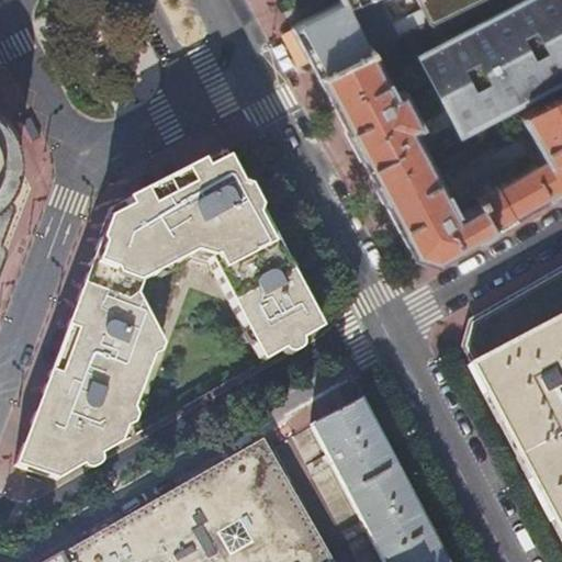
[(345,0),(343,1),(290,27),(298,42),(302,49),(310,65),(316,77),(366,52),(349,19),(385,0),(345,0)]
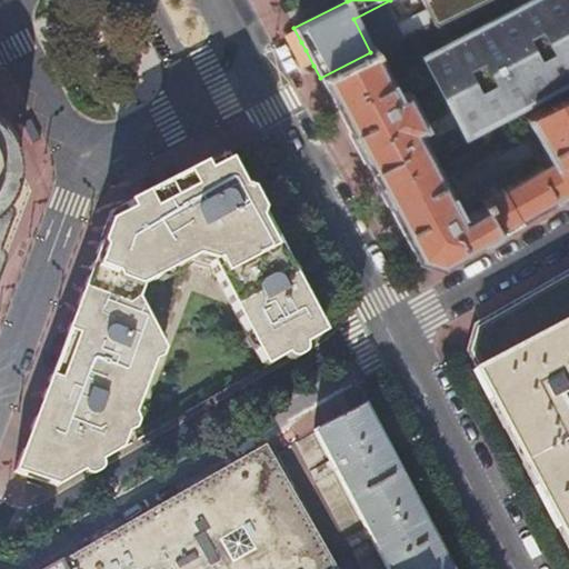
[(418,0),(431,23),(431,25),(480,0),(418,0)]
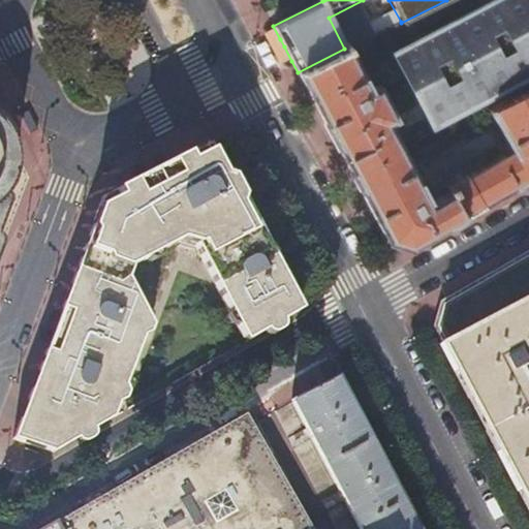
[(528,0),(490,0),(393,52),(430,122),(528,68),(528,0)]
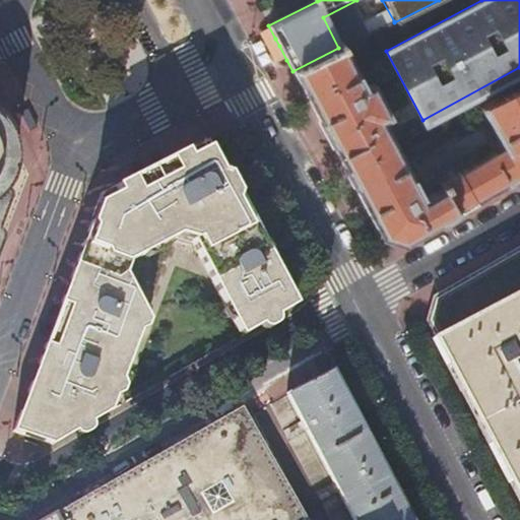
[(279,46),(275,39),(268,43),(272,50),(279,46)]
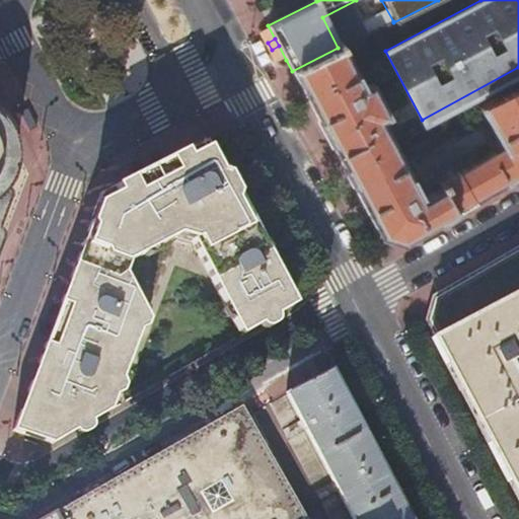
[(338,48),(292,71),(378,236),(401,242),(518,174),(518,84),(478,107),(480,110),(501,147),(437,182),(440,187),(422,198),(380,121),(390,116),(372,82),(363,87),(342,47),(338,48)]
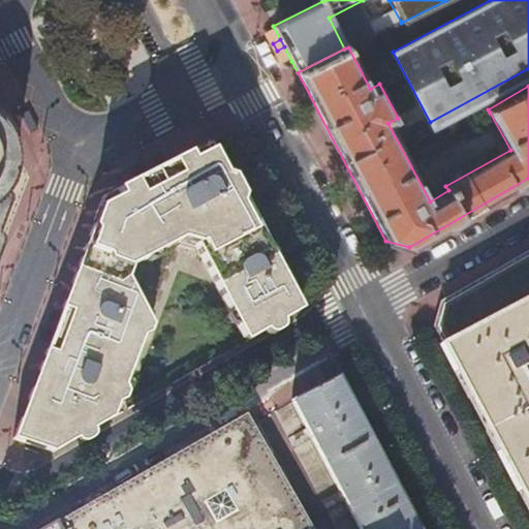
[(0,250),(0,249),(0,228),(4,217),(5,214),(3,208),(1,205),(0,203),(0,199),(5,191),(9,180),(11,181),(13,167),(13,155),(11,149),(9,144),(7,137),(4,138),(0,131),(0,130),(0,250)]
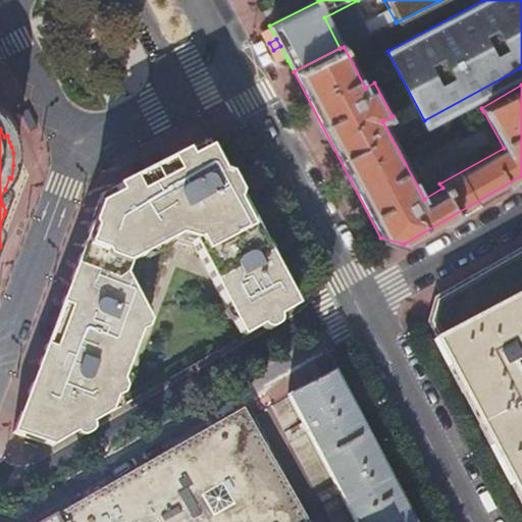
[(222,171),(225,169),(209,139),(188,150),(192,157),(209,148),(222,171)]
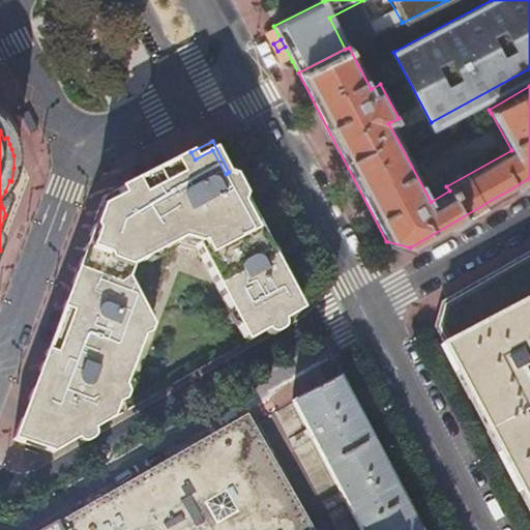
[(249,330),(295,305),(278,274),(280,268),(275,260),(272,259),(270,260),(266,251),(267,248),(268,246),(262,236),(246,206),(242,206),(240,200),(237,196),(239,192),(229,172),(226,174),(212,150),(195,159),(190,152),(185,155),(186,164),(175,169),(169,164),(143,177),(142,186),(138,188),(135,190),(126,185),(104,197),(98,210),(101,213),(99,219),(96,226),(92,227),(70,286),(72,289),(69,299),(65,299),(12,439),(53,452),(66,444),(114,417),(119,402),(116,394),(142,322),(150,320),(128,280),(133,268),(142,263),(143,256),(152,251),(159,253),(182,240),(195,246),(204,262),(211,259),(223,281),(215,284),(226,304),(234,300),(249,330)]
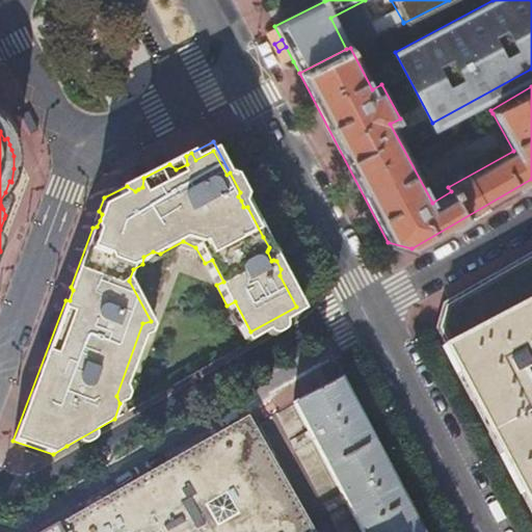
[(187,164),(186,156),(174,162),(169,164),(176,169),(187,164)]
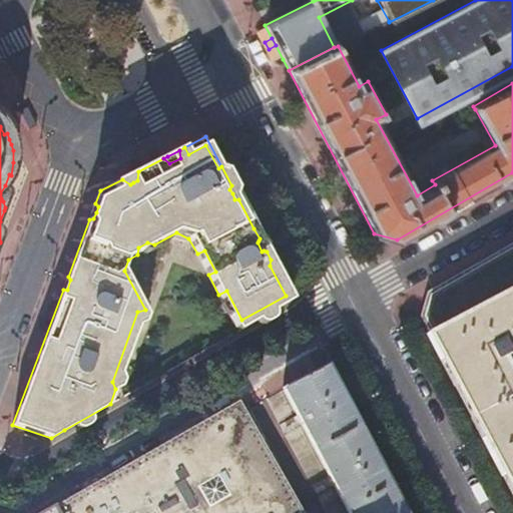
[(138,171),(122,179),(130,184),(133,182),(137,180),(138,171)]
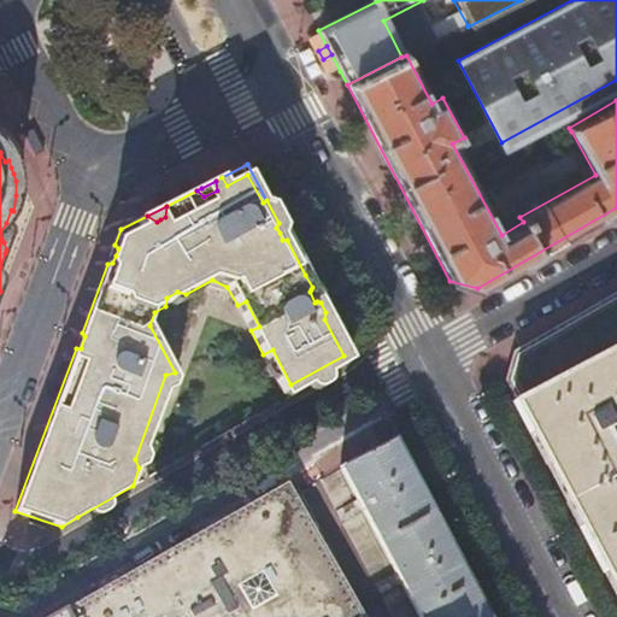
[(287,240),(278,223),(276,228),(280,233),(282,240),(287,240)]
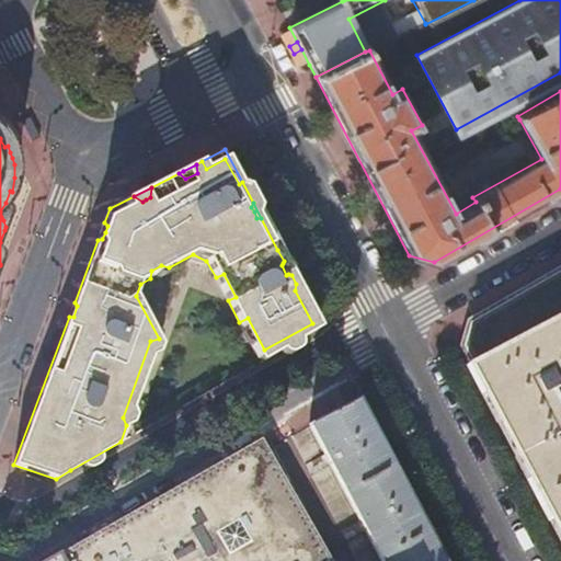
[(107,226),(104,222),(98,240),(102,239),(105,232),(107,226)]
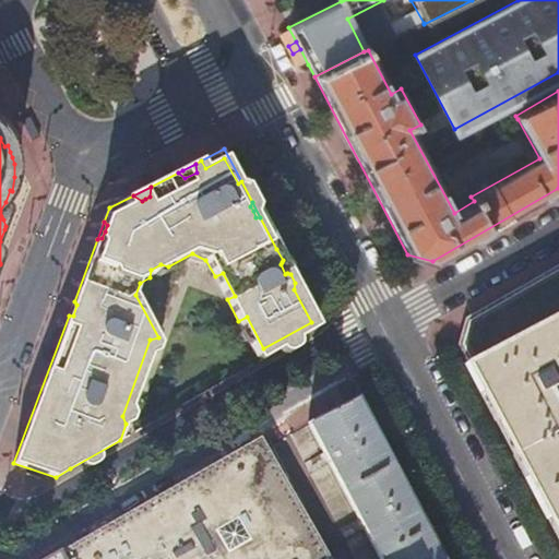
[(558,263),(462,320),(456,345),(558,539),(558,263)]
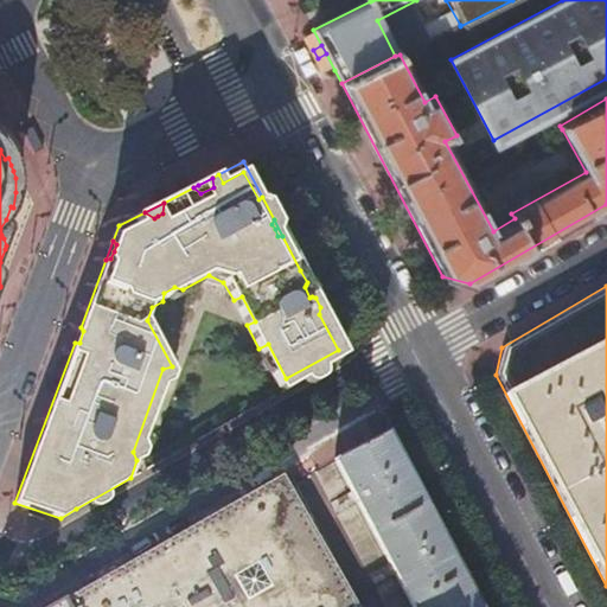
[(164,293),(163,301),(168,304),(181,296),(183,291),(183,289),(174,287),(164,293)]
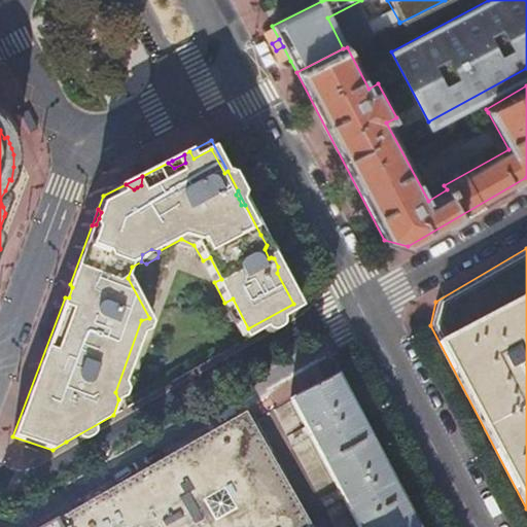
[(203,260),(214,282),(221,279),(210,257),(203,260)]
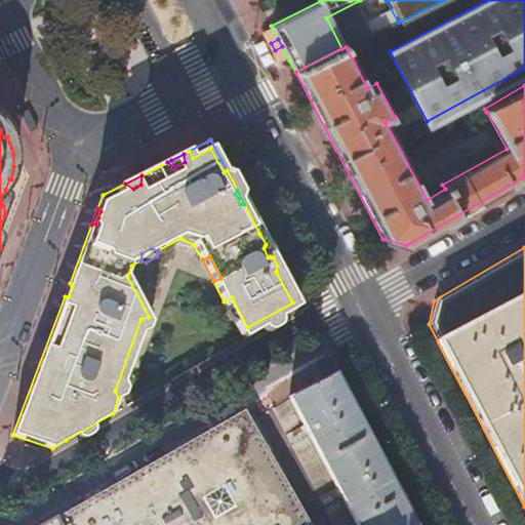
[(292,303),(293,297),(277,266),(276,272),(292,303)]
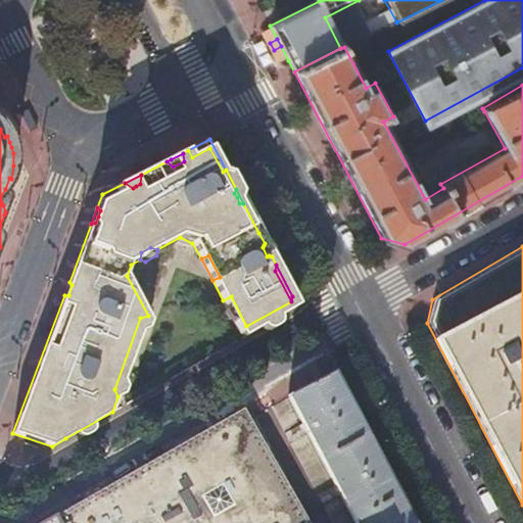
[(239,330),(246,326),(231,296),(223,300),(239,330)]
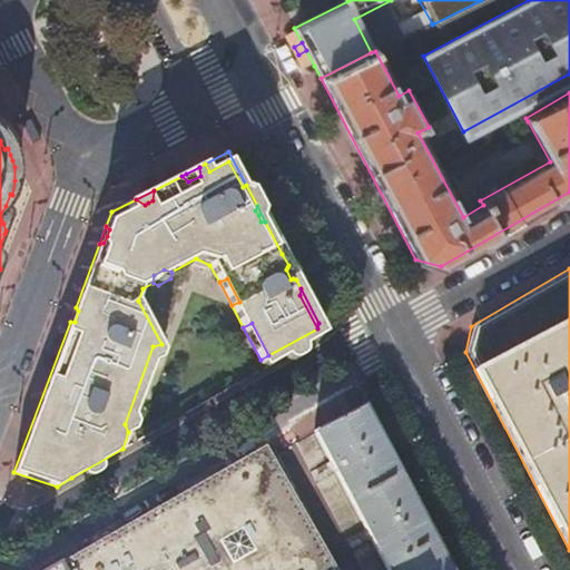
[(325,334),(318,323),(317,328),(317,330),(314,340),(325,334)]
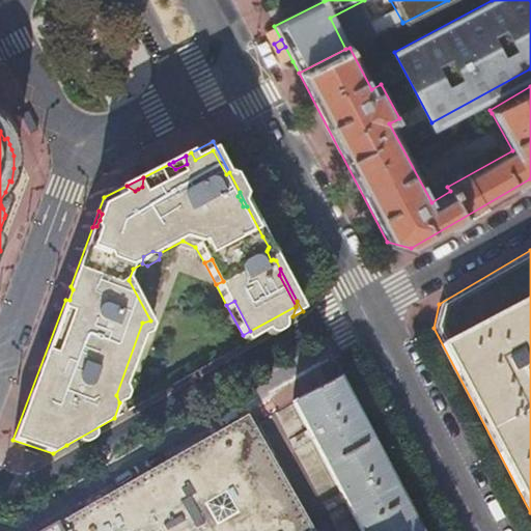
[(296,307),(296,306),(250,331),(243,335),(247,343),(292,316),(296,307)]
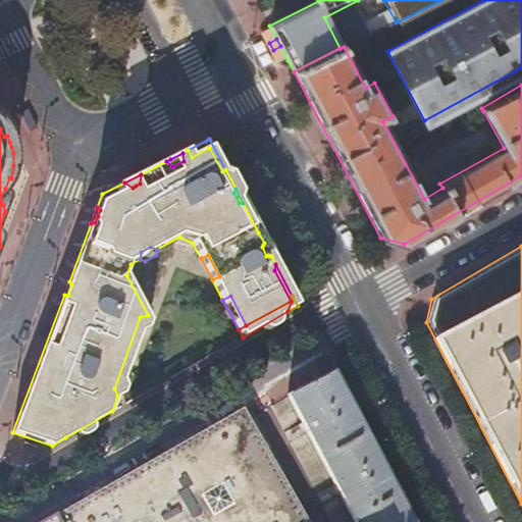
[(334,373),(332,370),(286,395),(353,521),(409,521),(332,374),(334,373)]
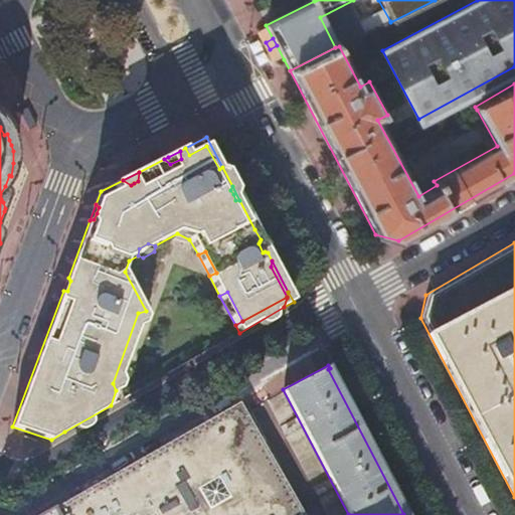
[(56,506),(55,507),(56,509),(59,514),(302,514),(238,401),(190,430),(200,448),(180,459),(170,441),(77,494),(82,502),(61,514),(56,506)]
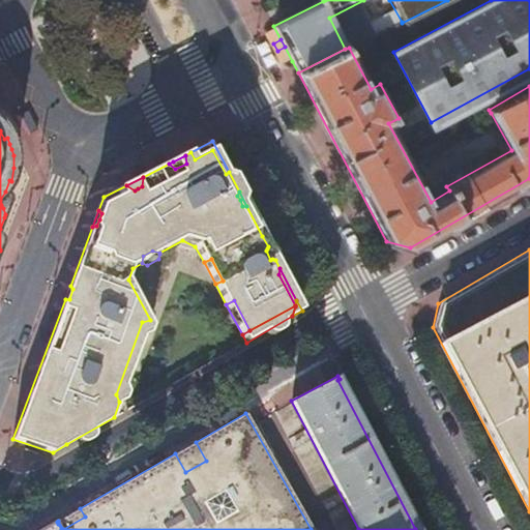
[(189,445),(175,453),(185,472),(206,461),(196,442),(189,445)]
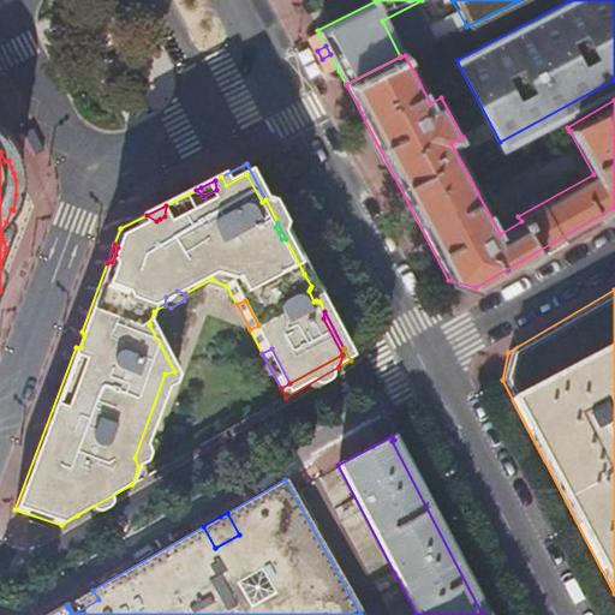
[(93,590),(67,604),(73,614),(99,599),(93,590)]
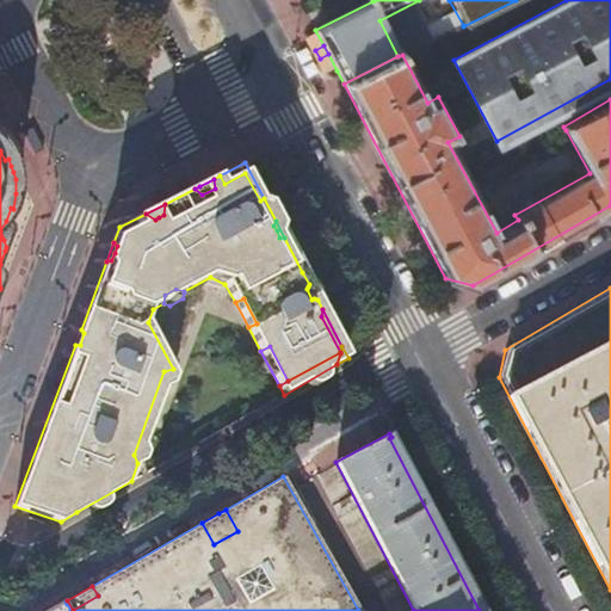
[(66,602),(66,600),(45,610),(71,610),(67,604),(66,602)]
